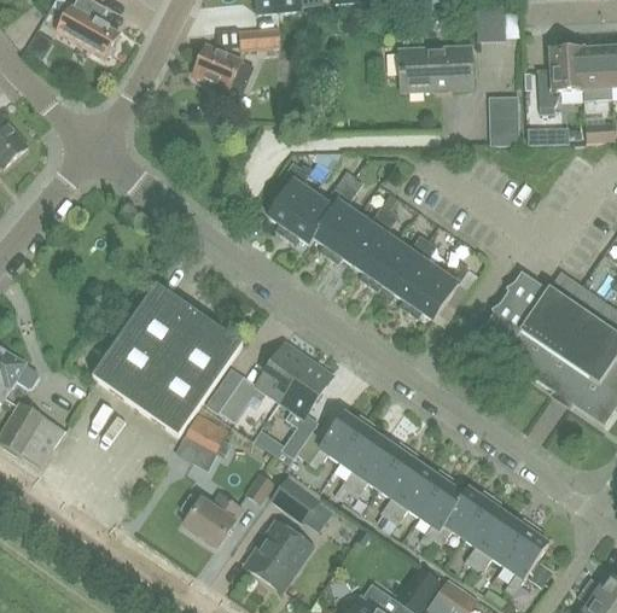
[(58,30),(73,39),(106,58),(109,54),(112,54),(117,47),(115,44),(121,31),(102,21),(109,7),(95,0),(77,0),(75,5),(74,5),(58,30)]
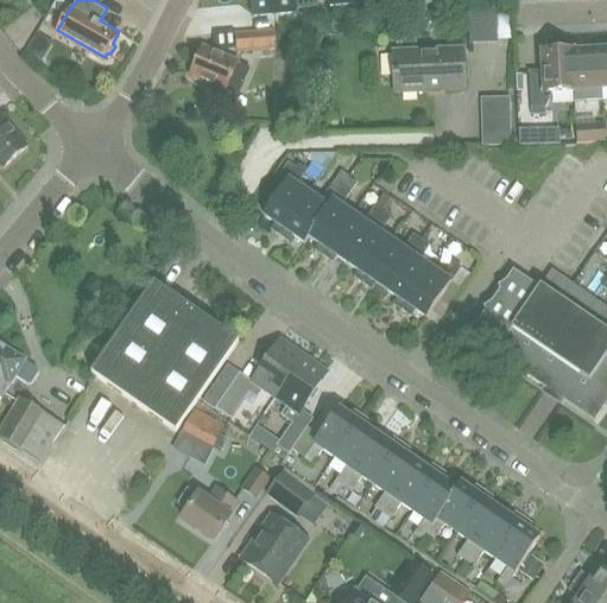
[(253,0),(254,12),(297,8),(296,0),(253,0)]
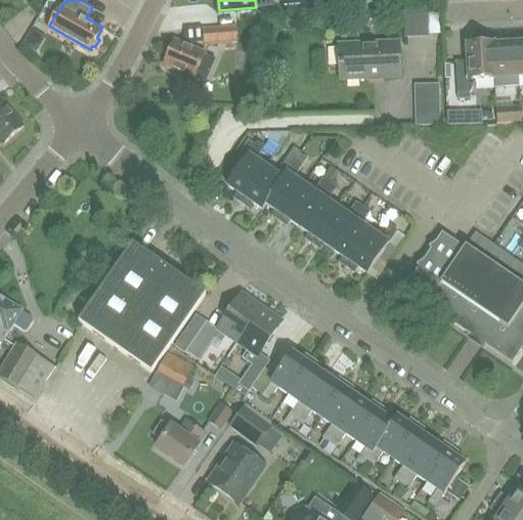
[(264,17),(336,11),(336,2),(324,2),(324,0),(297,0),(262,3),(264,17)]
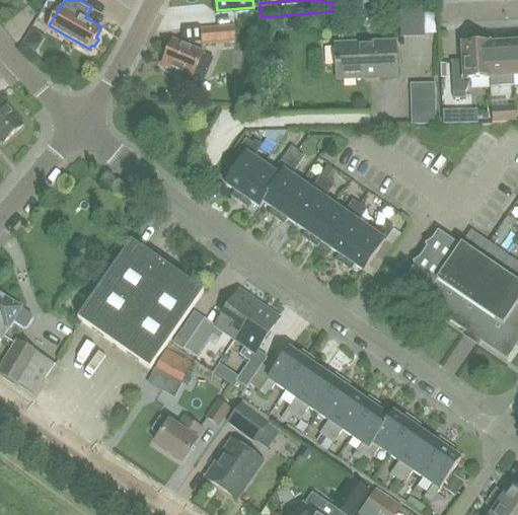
[(383,6),(382,0),(352,0),(353,8),(383,6)]
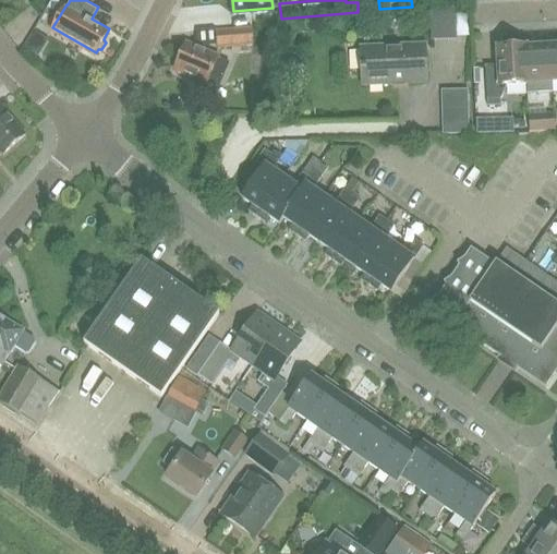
[(432,0),(434,27),(463,26),(462,0),(432,0)]
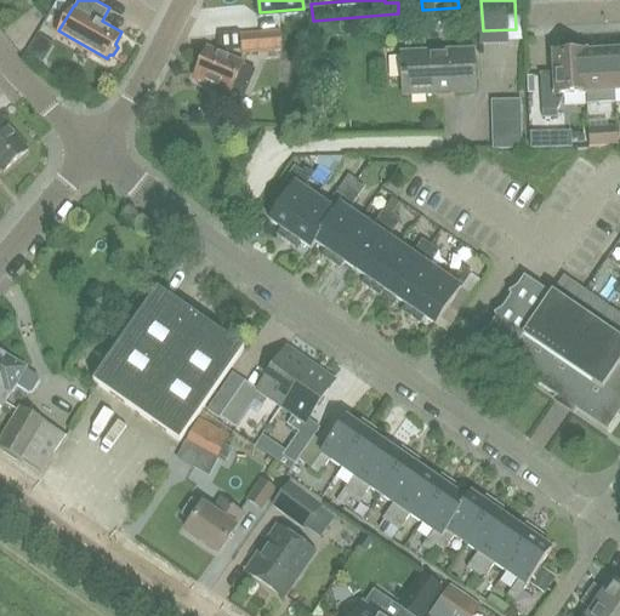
[(280,27),(240,30),(242,51),(283,47),(280,27)]
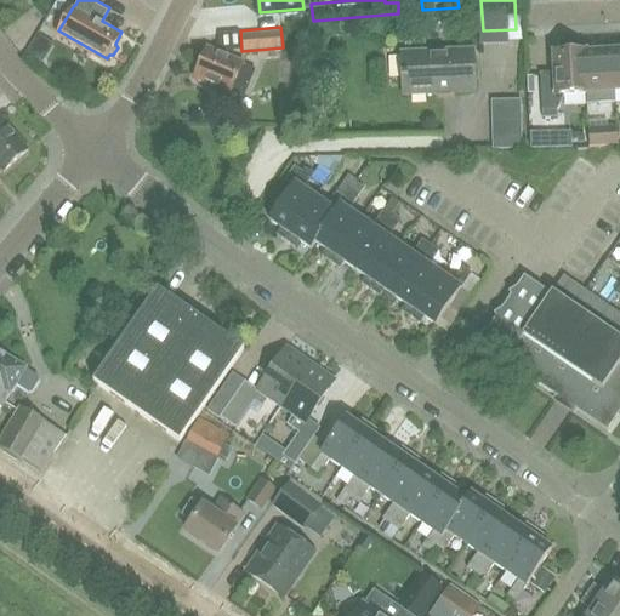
[(255,66),(243,61),(244,58),(228,51),(227,52),(208,45),(195,74),(231,90),(231,89),(244,95),(255,66)]
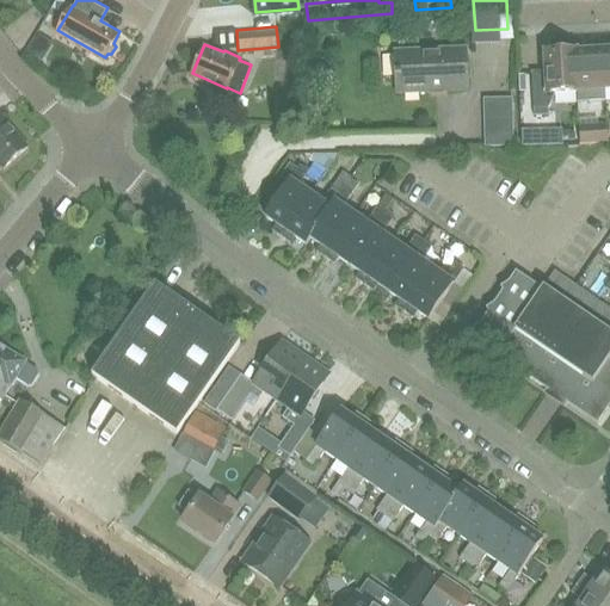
[(395,49),(396,90),(466,87),(464,47),(395,49)]
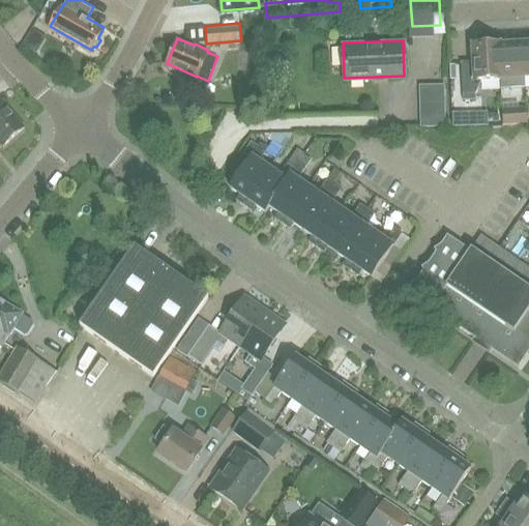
[(500,78),(498,42),(473,44),(474,60),(461,60),(463,91),(475,91),(481,79),(500,78)]
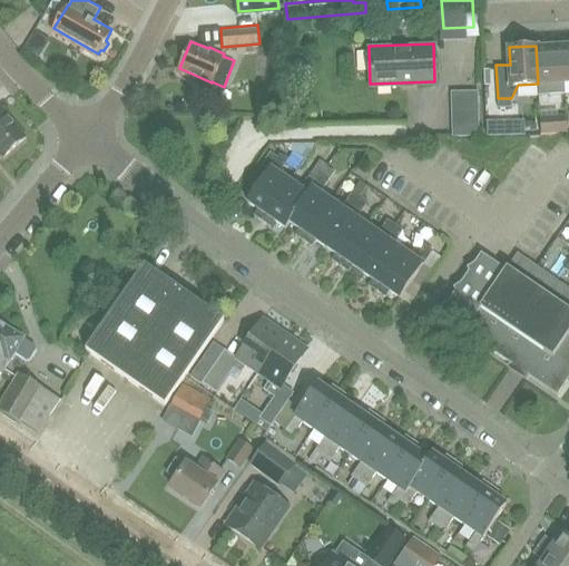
[(537,46),(536,46),(538,84),(539,84),(539,81),(565,79),(562,46),(537,48),(537,46)]
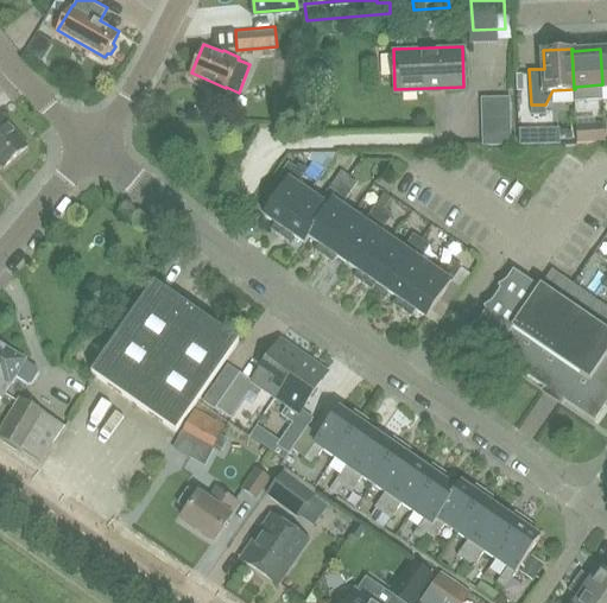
[(481,95),(482,140),(512,139),(511,94),(481,95)]
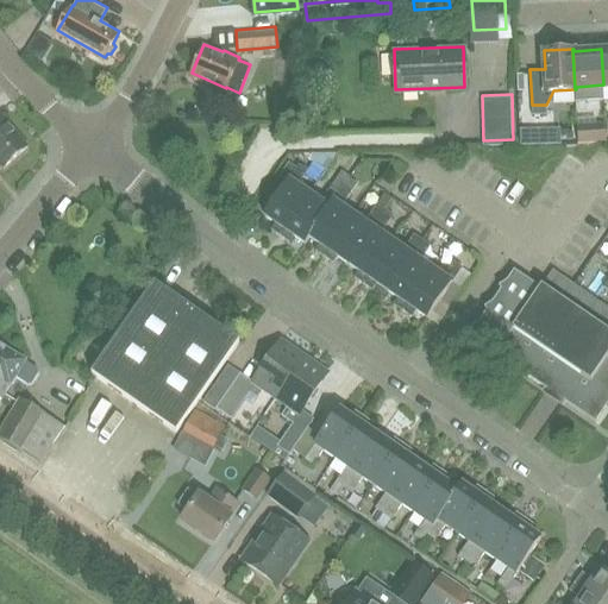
[(0,162),(2,165),(29,143),(0,109),(0,162)]
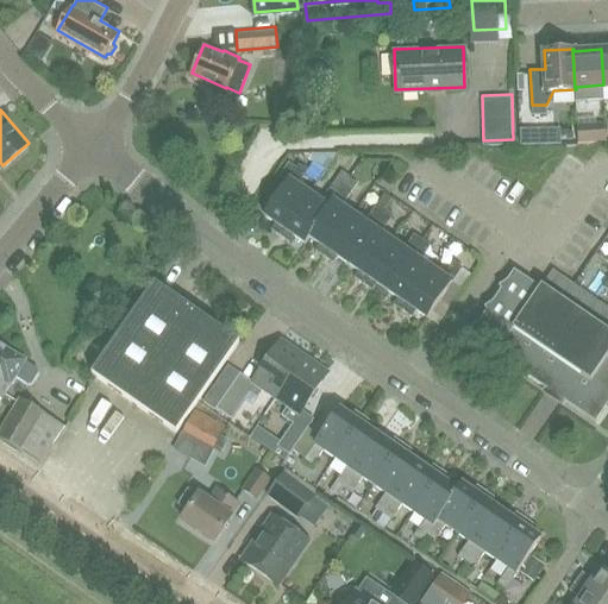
[(587,125),(577,125),(577,140),(588,140),(587,125)]
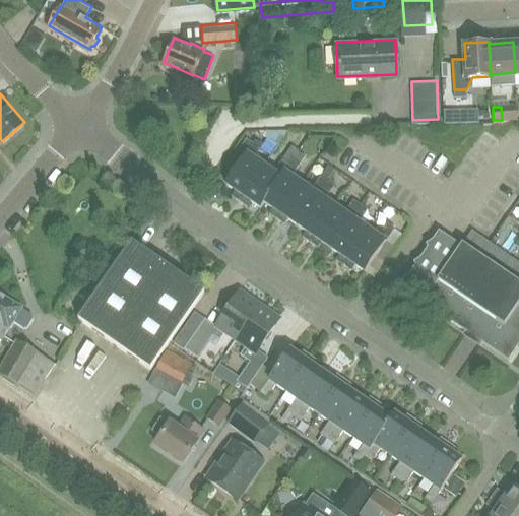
[(478,108),(444,109),(444,123),(478,122),(478,108)]
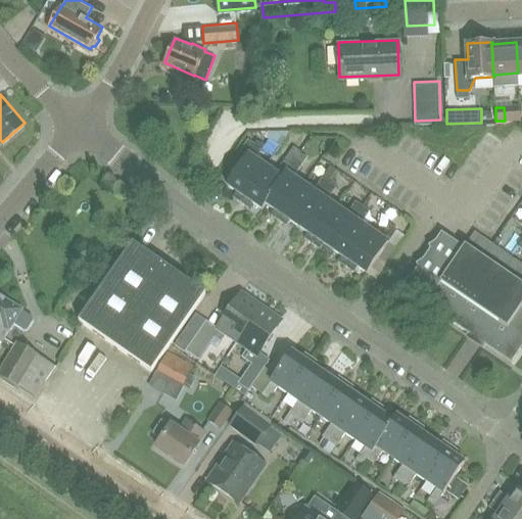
[(240,200),(265,163),(254,156),(264,143),(256,138),(227,182),(236,189),(233,195),(240,200)]
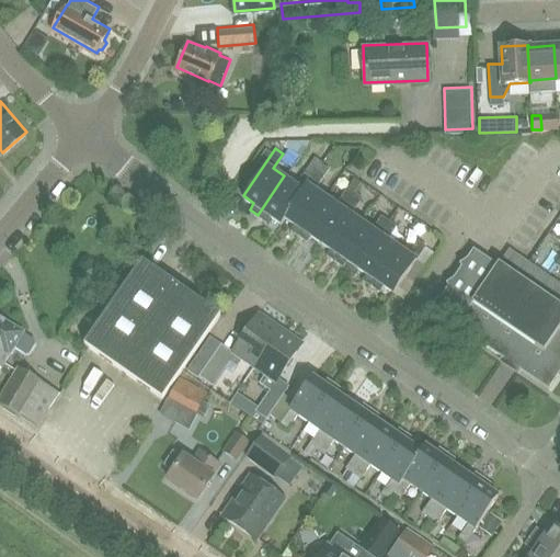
[(315,155),(305,169),(312,173),(316,168),(317,169),(321,161),(322,160),(315,155)]
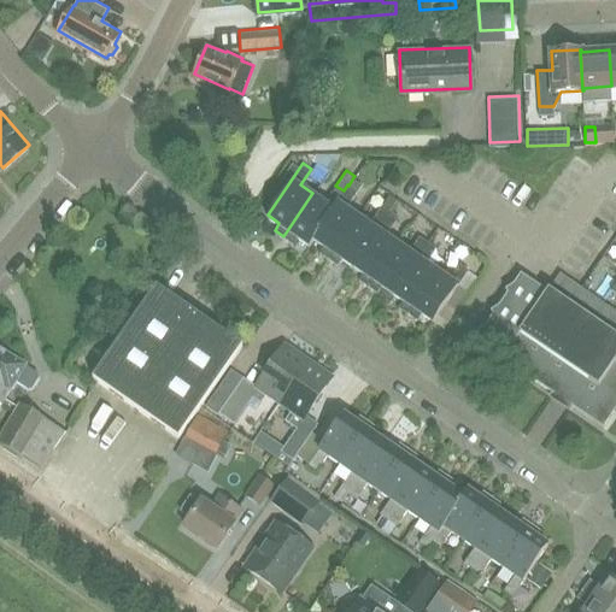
[(344,190),(314,237),(323,245),(318,251),(328,257),(359,216),(345,206),(356,190),(357,192),(363,183),(353,177),(348,186),(347,184),(344,190)]
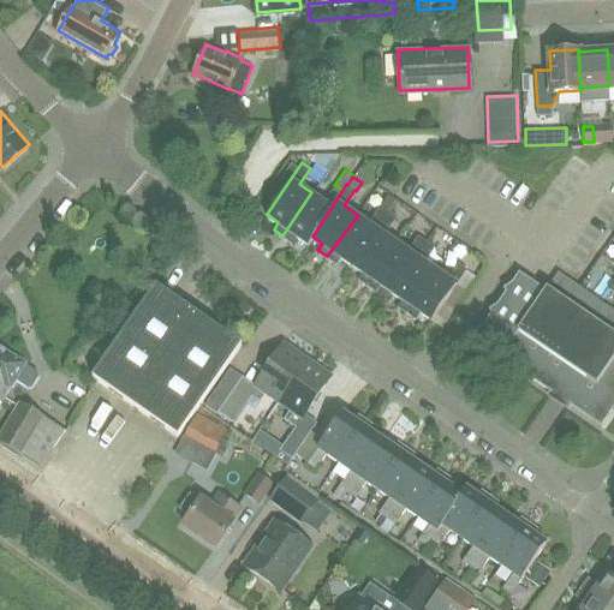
[(323,201),(311,192),(282,235),(292,241),(297,235),(308,243),(313,237),(343,190),(334,185),(323,201)]
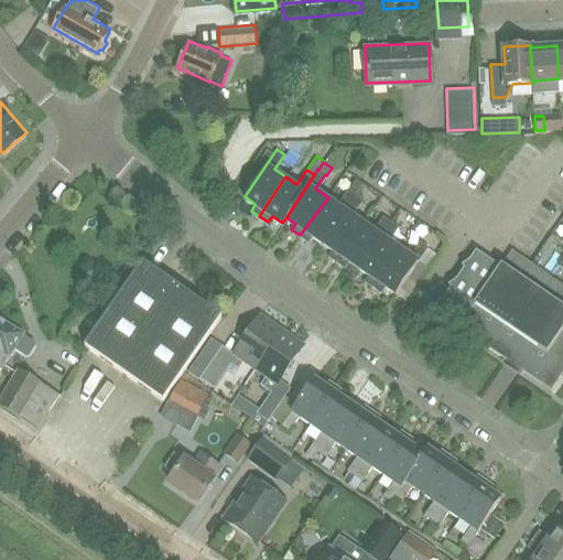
[(328,197),(300,235),(309,240),(312,235),(322,241),(356,195),(347,190),(337,204),(328,197)]
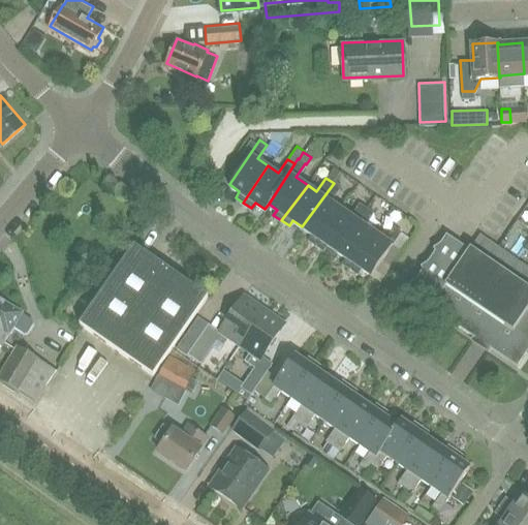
[(340,187),(334,183),(302,226),(311,233),(308,239),(315,244),(341,207),(331,201),(340,187)]
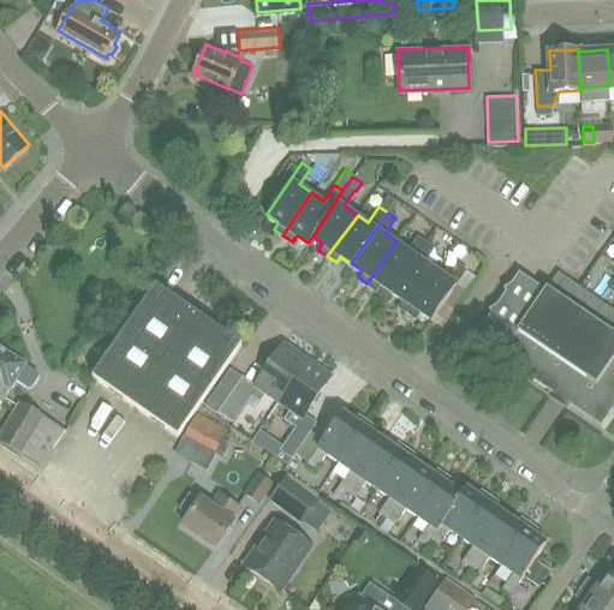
[(407,249),(397,240),(367,283),(376,291),(381,283),(391,291),(427,239),(418,233),(407,249)]
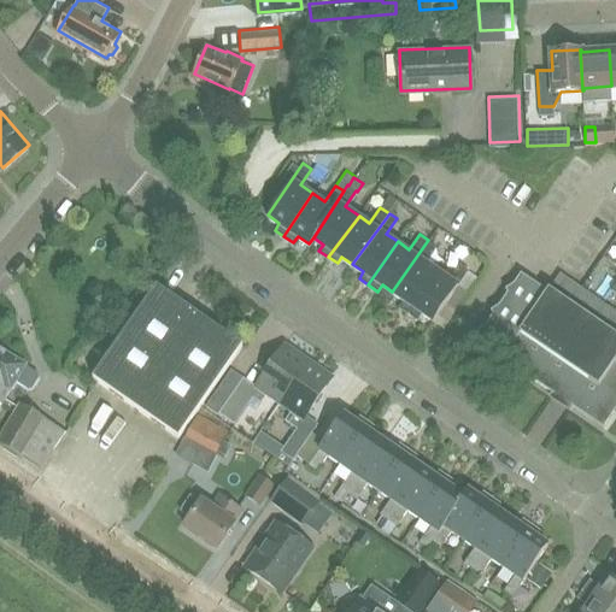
[(428,240),(392,292),(403,299),(399,305),(408,312),(438,269),(426,262),(436,246),(428,240)]
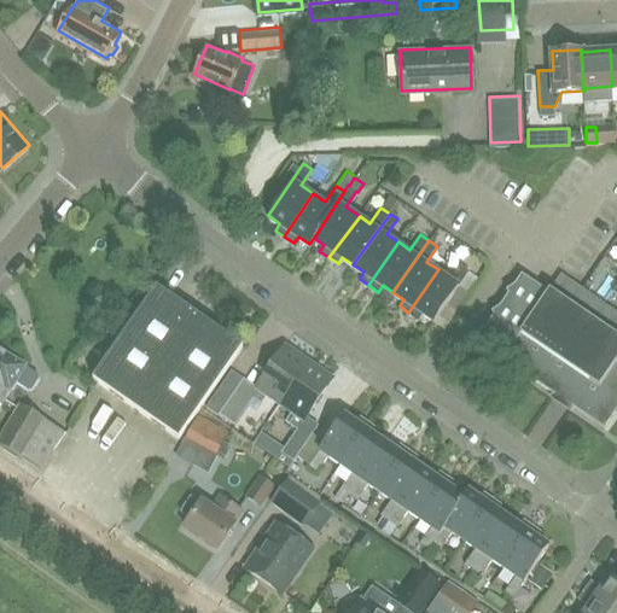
[(438,269),(408,313),(418,319),(423,313),(434,320),(470,268),(460,262),(450,278),(438,269)]
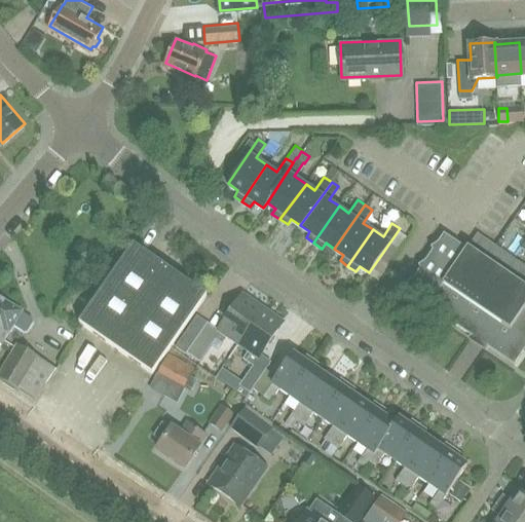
[(429,304),(515,362),(524,346),(524,283),(467,244),(466,246),(445,230),(438,239),(432,245),(433,247),(425,258),(418,262),(420,265),(413,275),(407,280),(409,283),(403,291),(427,307),(429,304)]
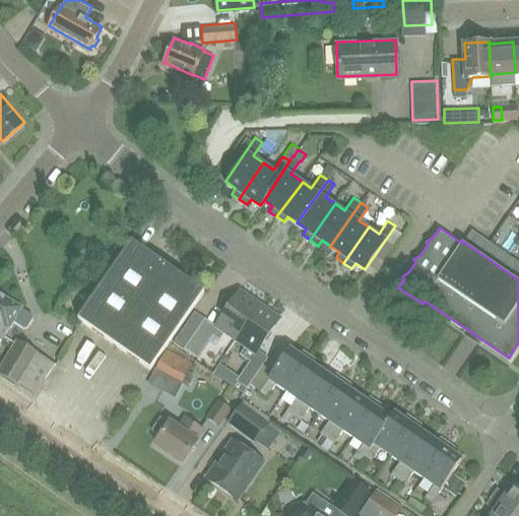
[(518,259),(490,240),(472,229),(466,237),(518,271),(518,259)]
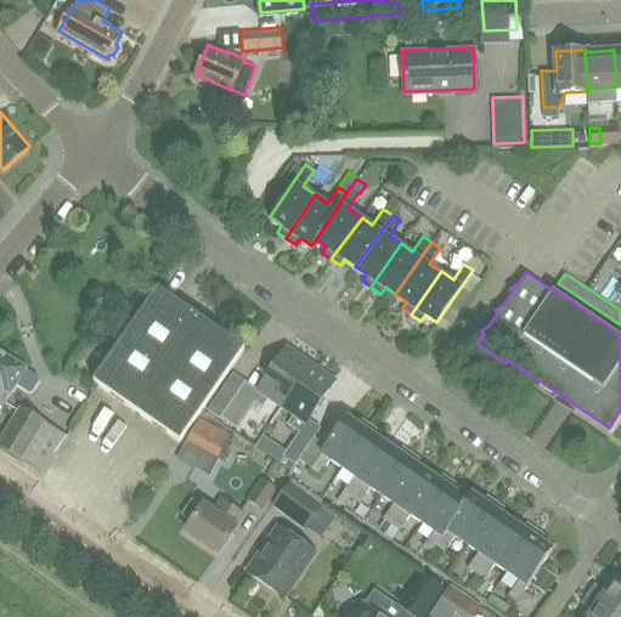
[(243,346),(157,287),(92,380),(180,440),(243,346)]
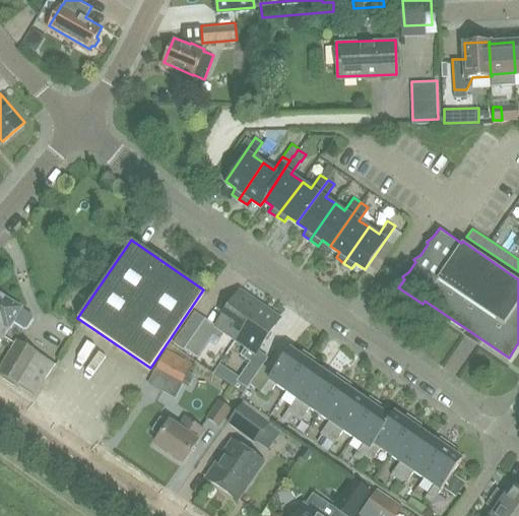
[(235,337),(259,301),(241,287),(215,323),(205,316),(184,345),(198,356),(213,333),(219,337),(224,331),(235,337)]
